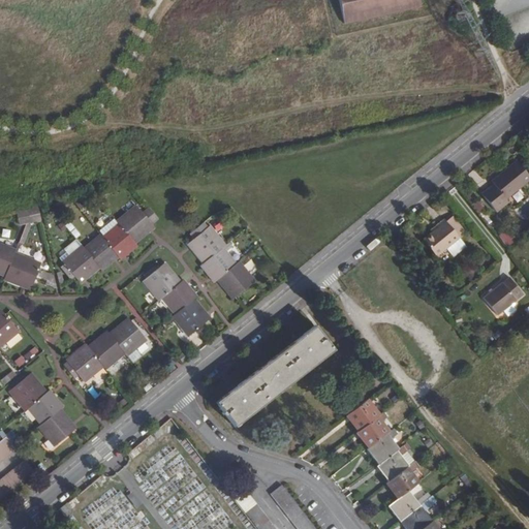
[(337,0),(341,22),(418,6),(417,0),(337,0)]
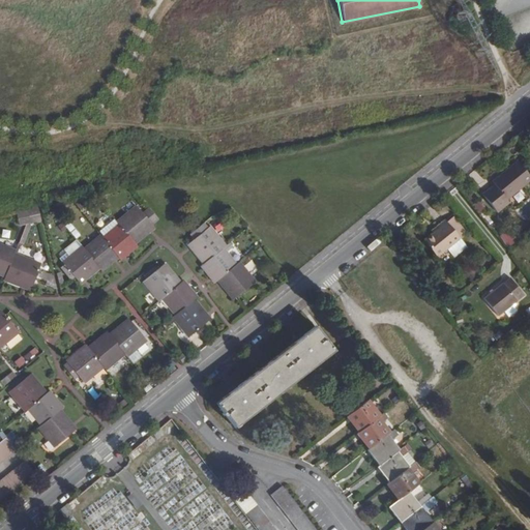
[(529,178),(529,172),(520,159),(495,180),(497,184),(486,194),(498,210),(510,201),(507,198),(529,178)]
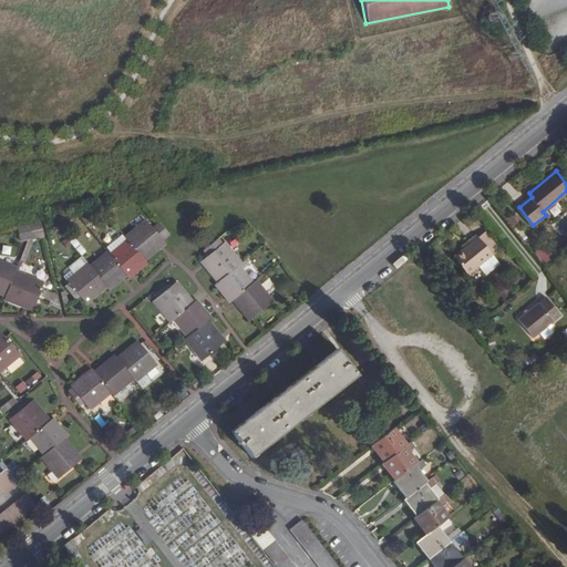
[(42,235),(40,222),(17,228),(20,239),(42,235)]
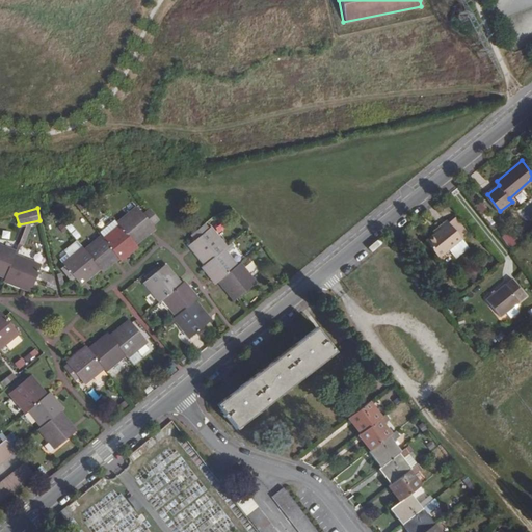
[(136,208),(116,224),(120,227),(134,245),(148,234),(147,232),(152,227),(136,208)]
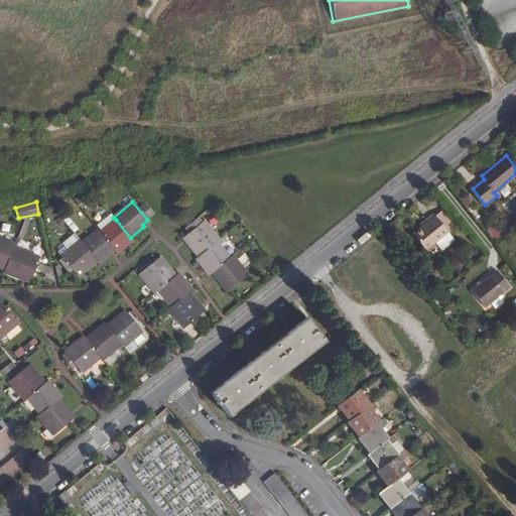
[(434,217),(445,230),(452,225),(440,211),(434,217)]
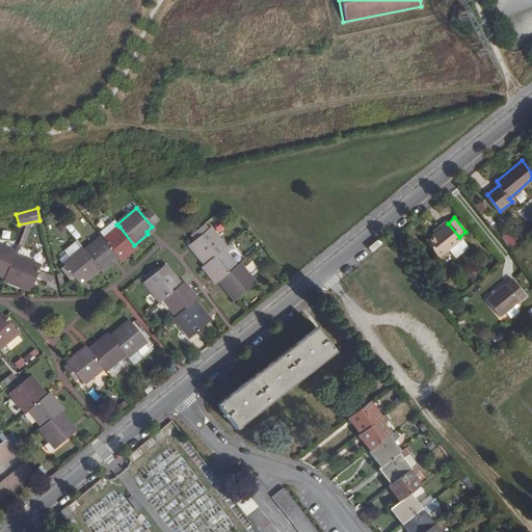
[(98,235),(99,238),(102,241),(120,227),(116,224),(114,221),(98,235)]
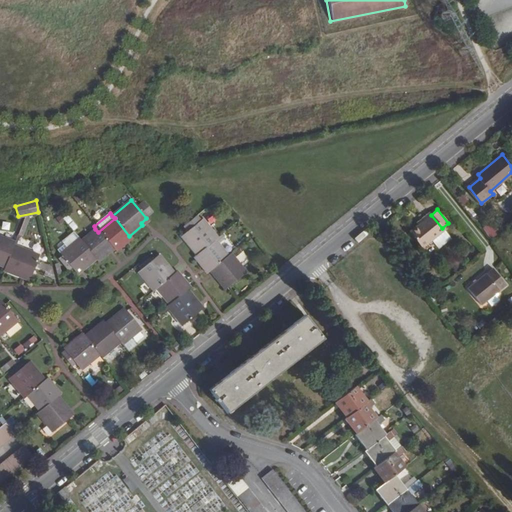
[(443,230),(442,228),(431,215),(429,213),(423,218),(425,220),(418,225),(409,233),(421,248),(431,239),(443,230)]
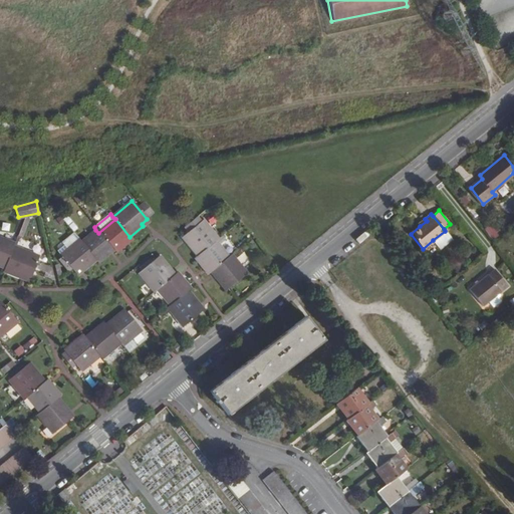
[(74,231),(78,227),(68,216),(64,220),(74,231)]
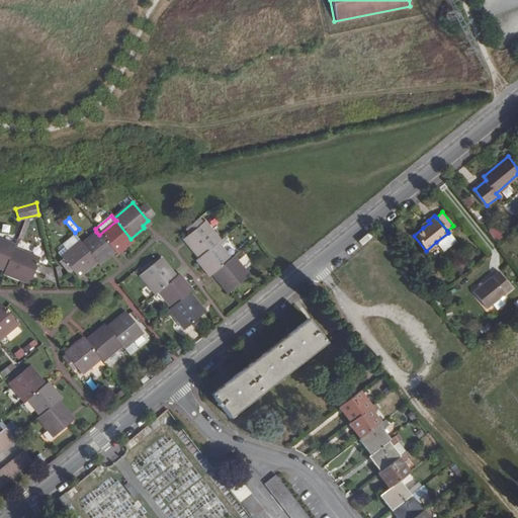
[(116,221),(99,235),(112,250),(114,252),(118,248),(121,251),(133,242),(131,239),(116,221)]
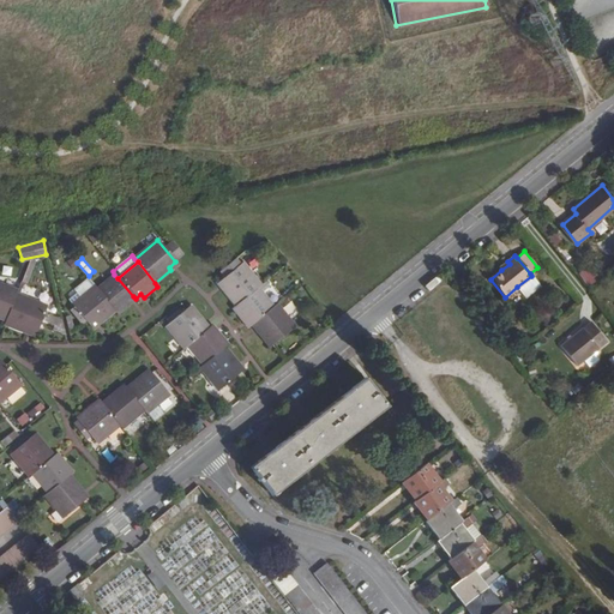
[(223,292),(236,307),(257,289),(260,286),(242,265),(221,282),(218,284),(223,292)]
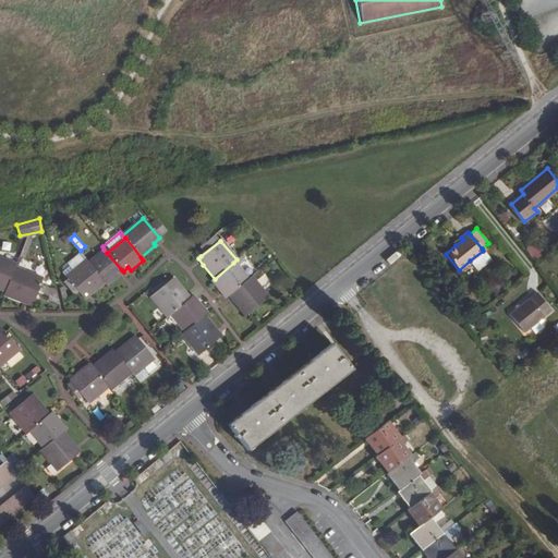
[(104,250),(87,264),(104,283),(106,286),(118,276),(116,274),(121,269),(107,253),(104,250)]
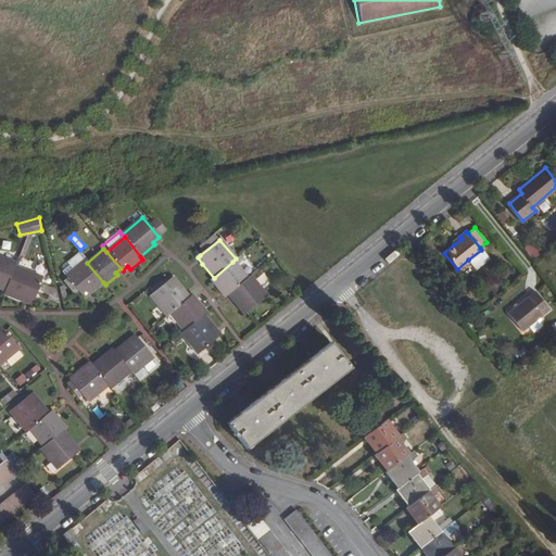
[(488,258),(481,250),(468,260),(476,268),(488,258)]
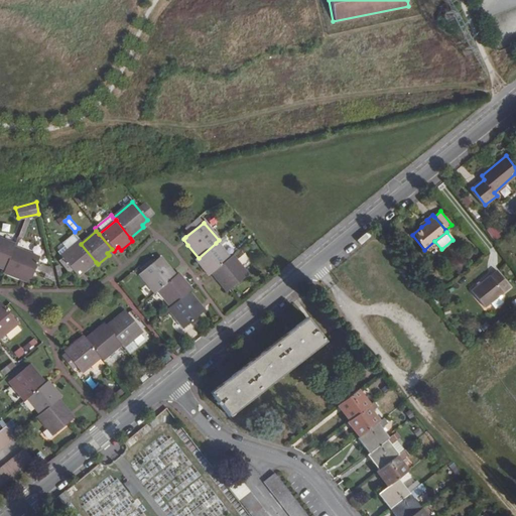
[(0,269),(4,271),(12,250),(13,247),(0,241),(0,269)]
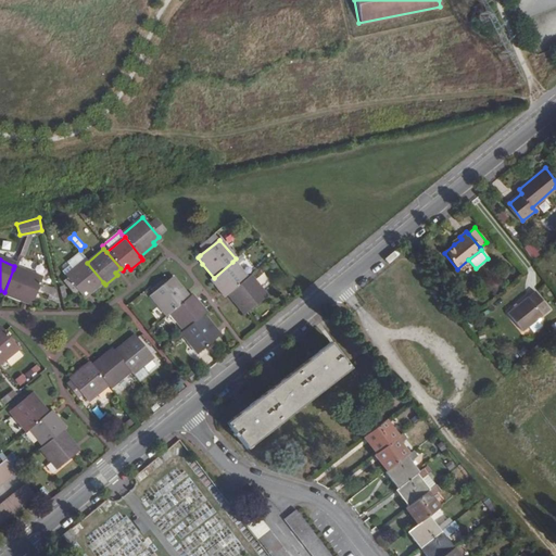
[(65,276),(67,279),(71,283),(64,289),(71,298),(77,292),(80,297),(86,292),(88,294),(103,282),(87,263),(85,260),(65,276)]
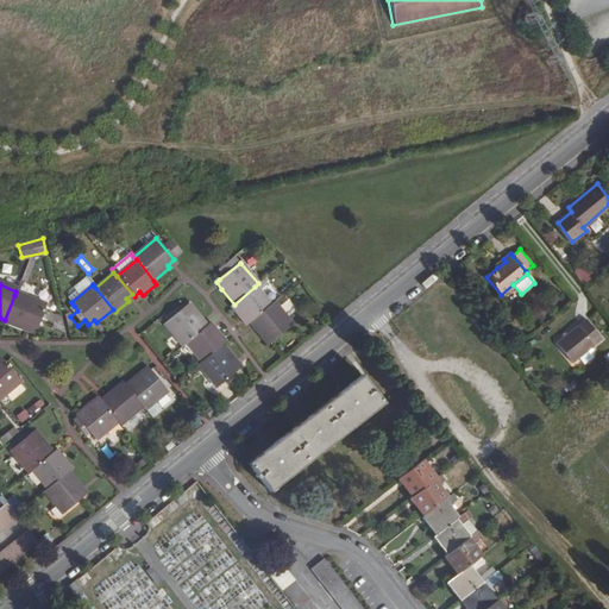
[(232,307),(243,319),(245,316),(250,322),(253,320),(270,306),(255,287),(234,305),(232,307)]
